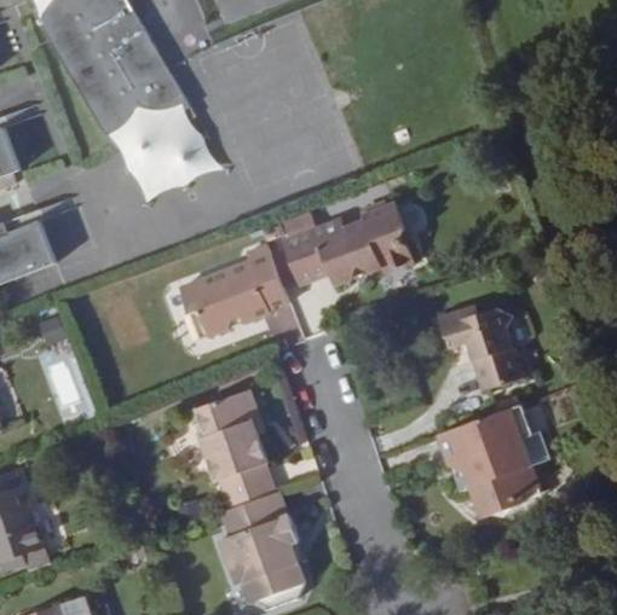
[(200,99),(137,0),(47,0),(36,7),(117,135),(163,106),(171,117),(200,99)]
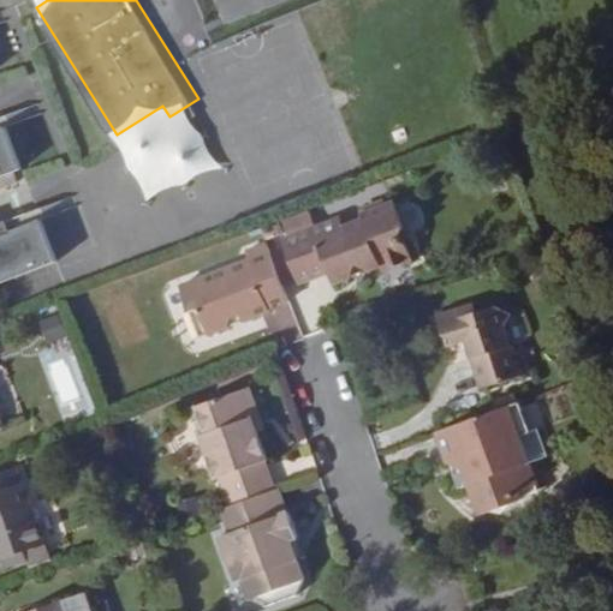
[(0,274),(53,255),(31,204),(0,215),(0,179),(16,174),(12,166),(17,163),(0,119),(0,274)]
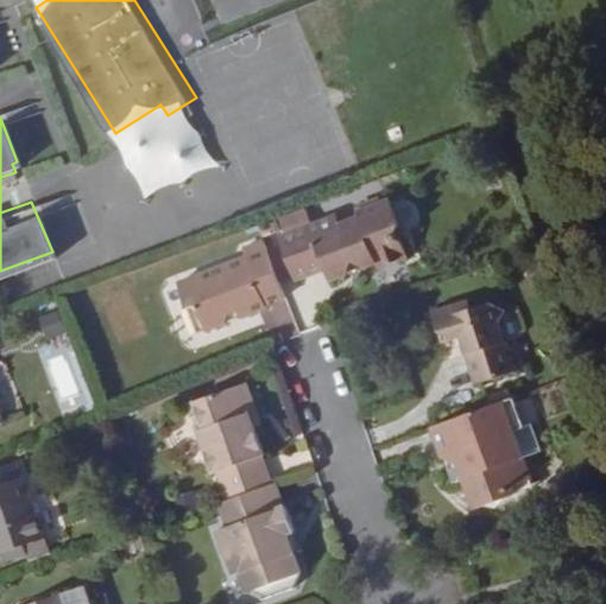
[(349,261),(361,267),(373,261),(376,266),(406,255),(401,240),(391,236),(397,221),(389,199),(354,213),(357,216),(336,223),(333,215),(278,235),(294,278),(323,267),(327,279),(346,272),(349,261)]
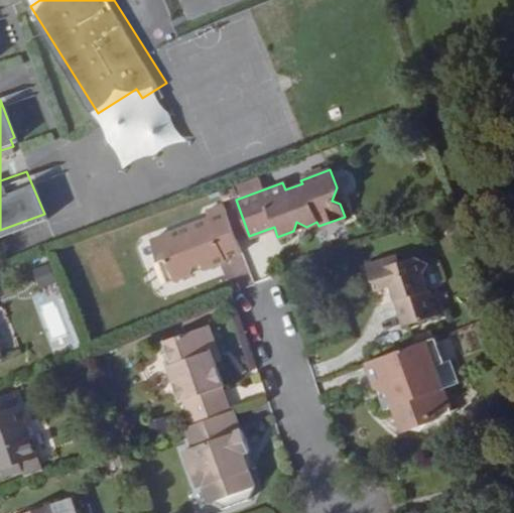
[(224,256),(241,250),(223,204),(207,210),(210,217),(151,239),(159,260),(165,258),(174,278),(189,272),(190,263),(200,260),(202,268),(225,259),(224,256)]
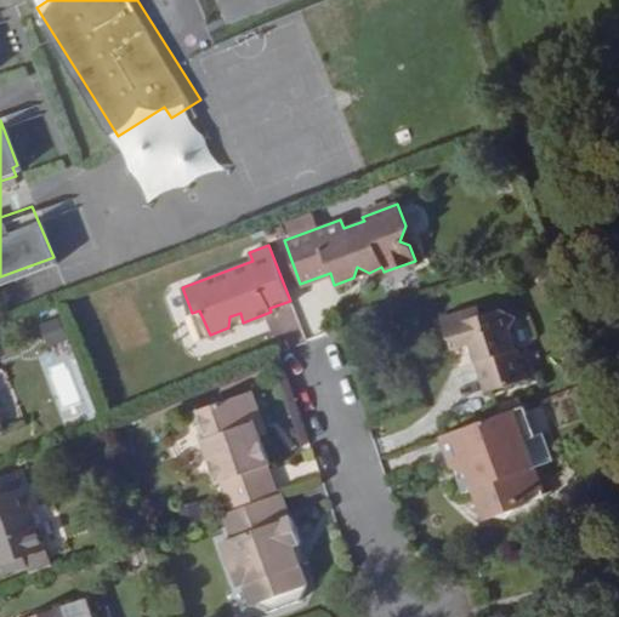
[(364,284),(369,273),(357,267),(353,278),(364,284)]
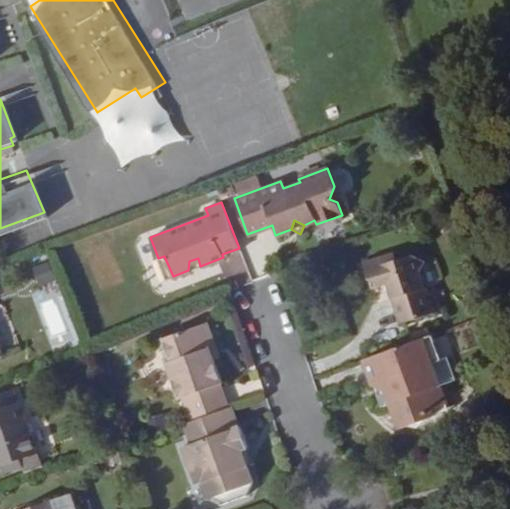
[(390,252),(362,262),(367,277),(381,285),(386,283),(400,322),(435,310),(426,285),(424,286),(418,270),(423,260),(410,253),(393,260),(390,252)]
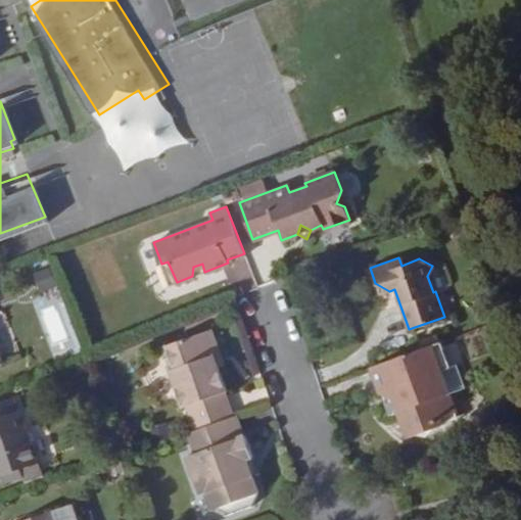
[(192,276),(204,272),(202,264),(193,267),(192,276)]
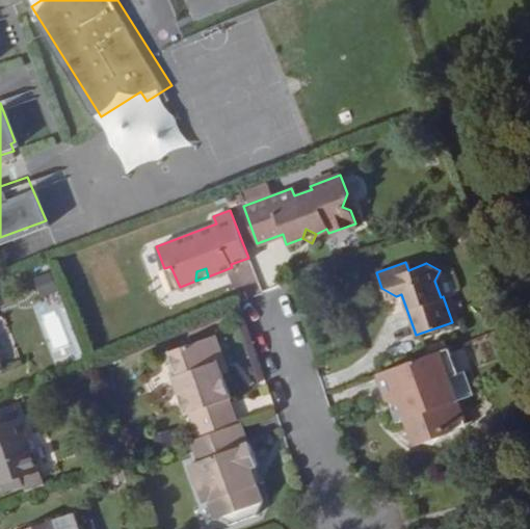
[(194,435),(235,422),(228,399),(230,398),(221,375),(217,363),(222,356),(216,341),(208,337),(169,350),(178,375),(173,377),(185,416),(188,414),(194,435)]
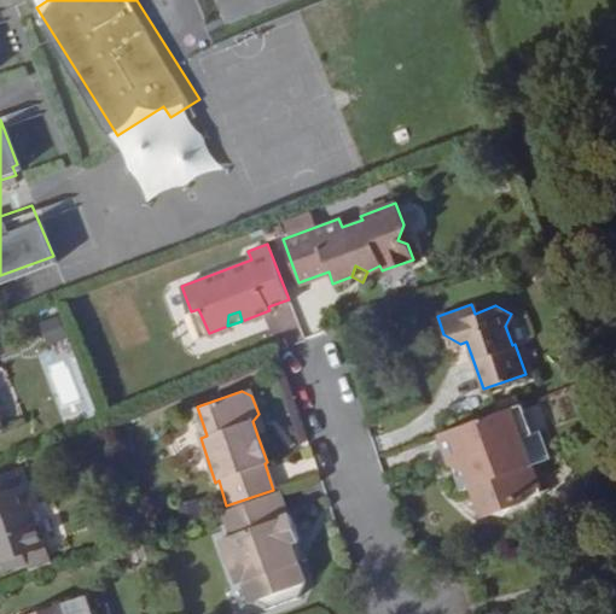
[(519,401),(436,431),(448,465),(459,460),(469,486),(480,518),(519,503),(517,493),(536,487),(519,438),(530,434),(519,401)]
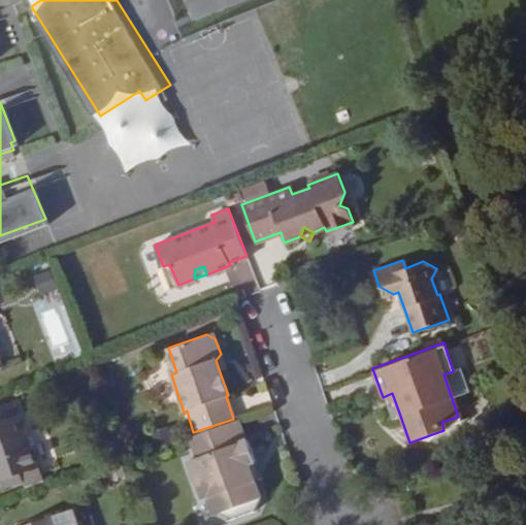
[(216,360),(220,372),(226,369),(221,354),(216,360)]
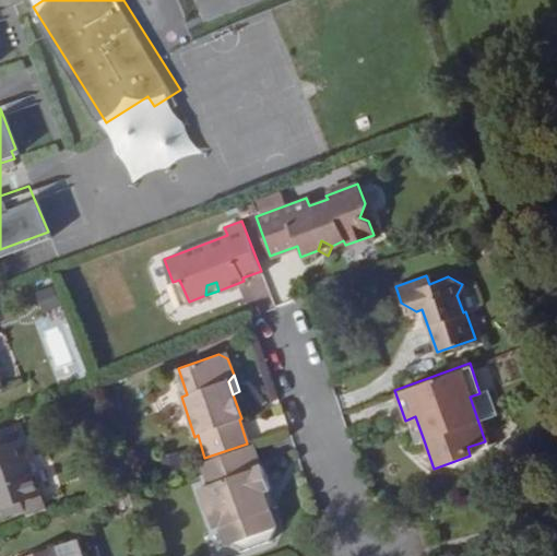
[(174,395),(158,400),(166,421),(180,415),(174,395)]
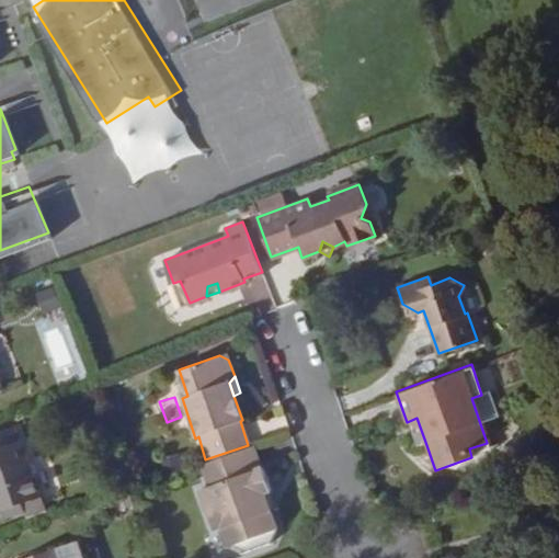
[(417,418),(407,422),(414,445),(425,442),(417,418)]
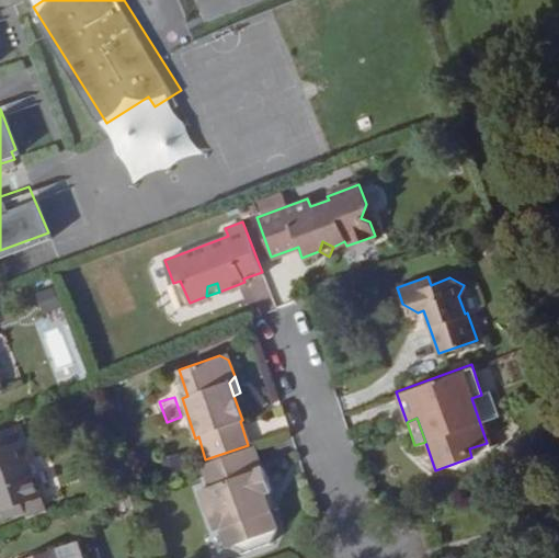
[(0,517),(1,519),(21,511),(19,504),(37,498),(18,442),(14,442),(10,426),(0,429),(0,517)]
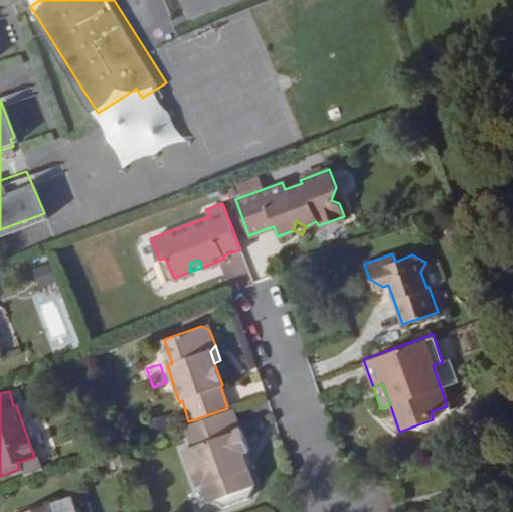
[(450,413),(447,406),(431,411),(433,419),(450,413)]
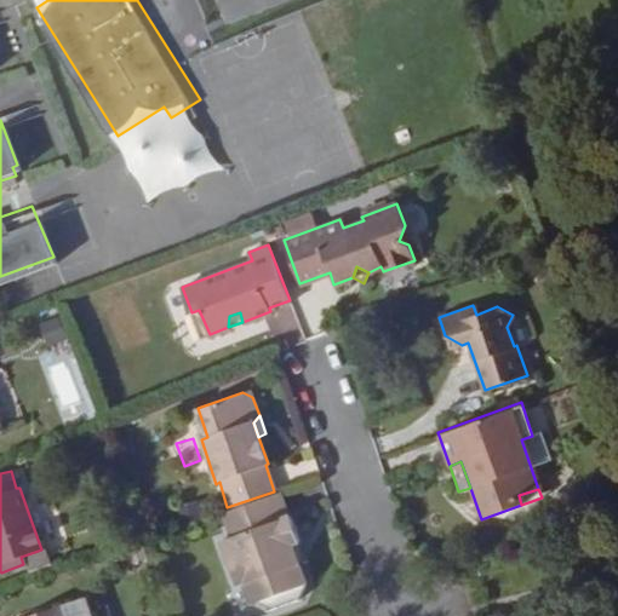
[(286,516),(278,490),(274,491),(227,507),(218,511),(227,537),(217,542),(232,588),(240,585),(246,604),(263,611),(295,600),(303,585),(296,565),(290,546),(298,542),(290,514),(286,516)]
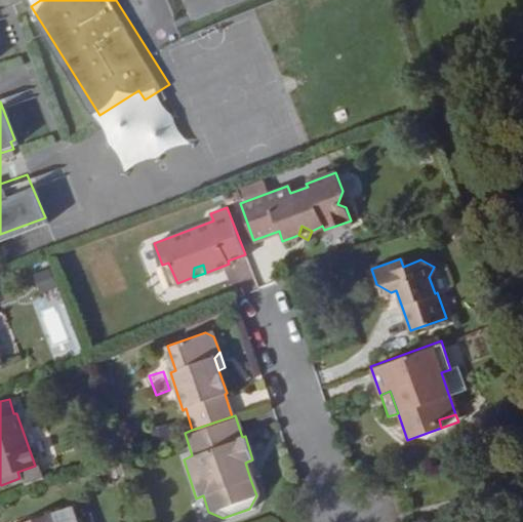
[(258,477),(252,459),(245,463),(250,479),(258,477)]
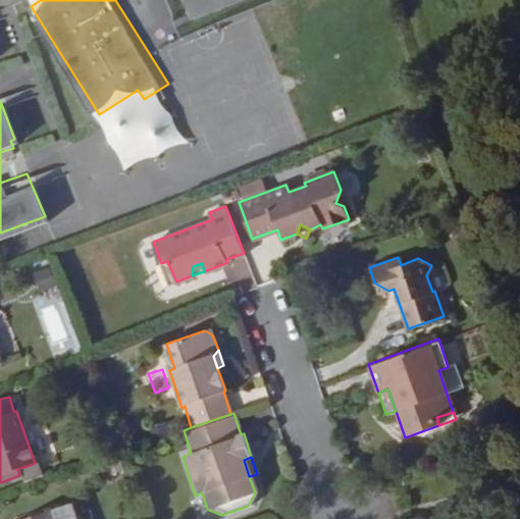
[(78,518),(72,502),(51,509),(20,518),(78,518)]
